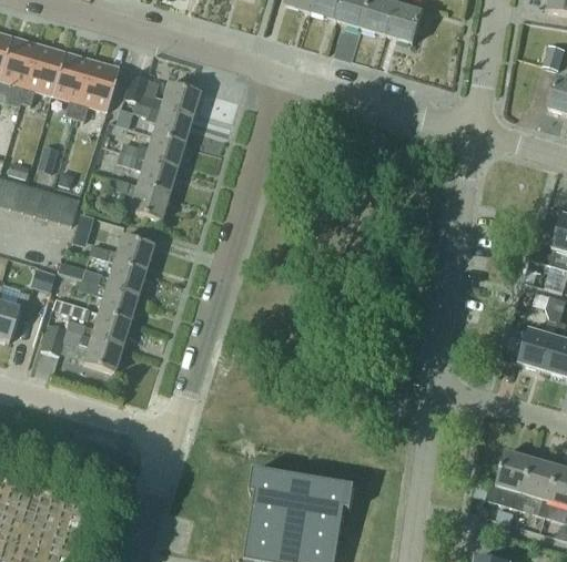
[(287,0),(286,4),(312,12),(315,0),(287,0)]
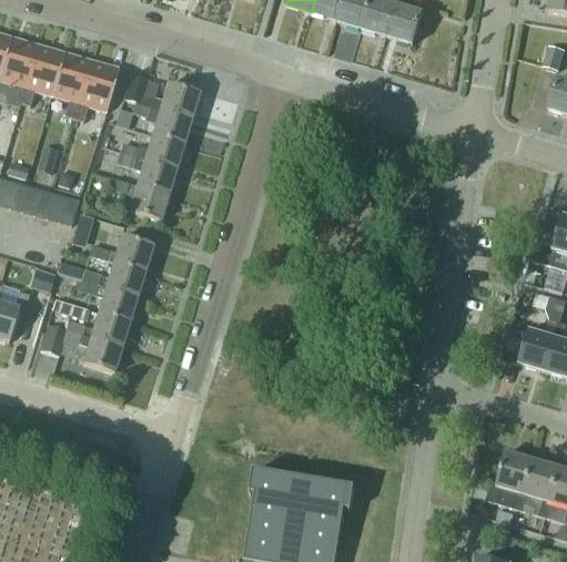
[(315,0),(312,12),(337,20),(343,0),(315,0)]
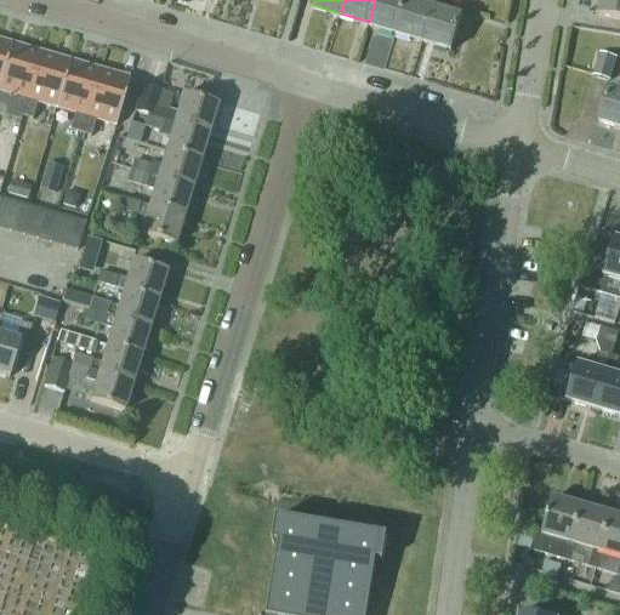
[(375,0),(369,22),(397,29),(405,0),(375,0)]
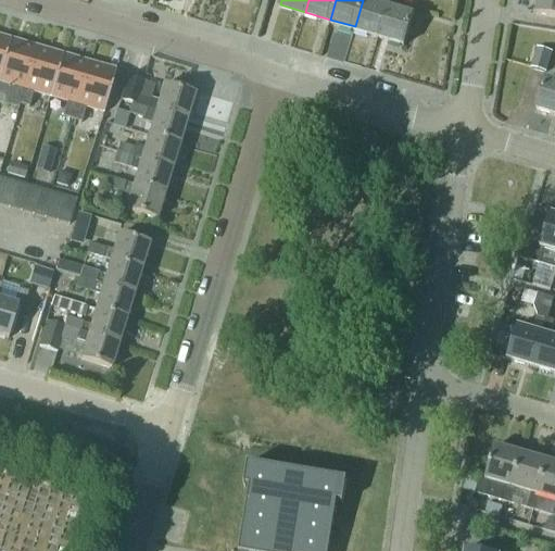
[(363,0),(355,26),(379,34),(389,3),(390,0),(363,0)]
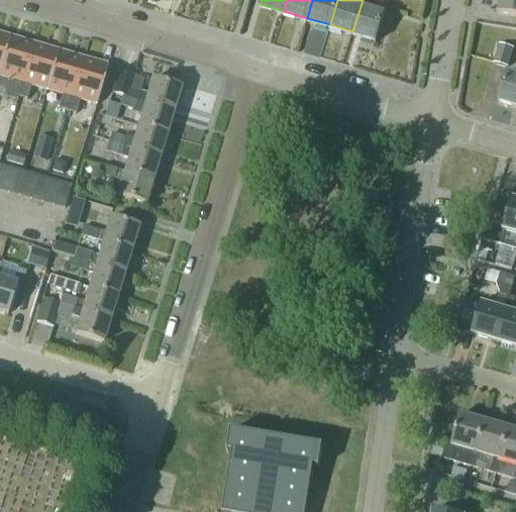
[(363,0),(362,3),(352,31),(377,38),(385,10),(373,6),(375,0),(363,0)]
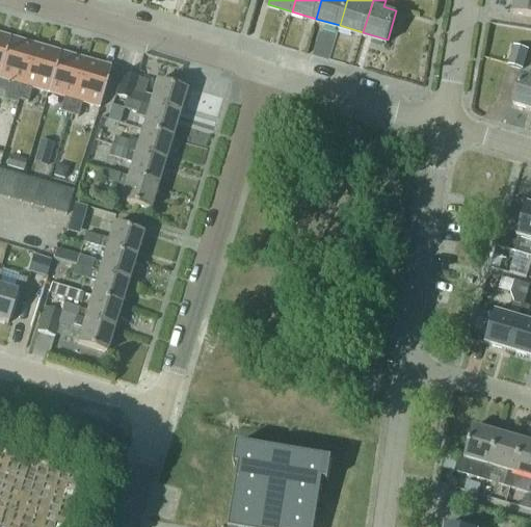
[(515,0),(514,8),(530,11),(530,0),(515,0)]
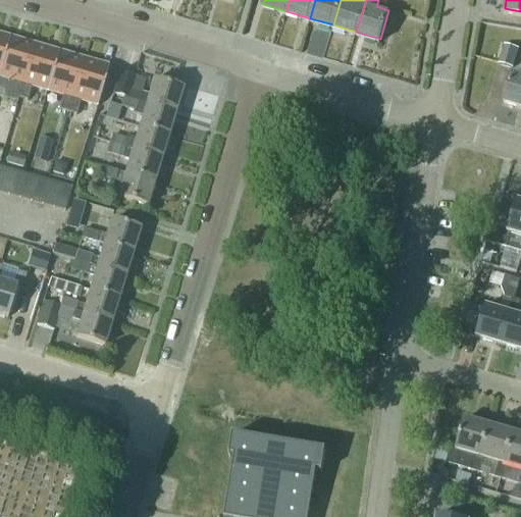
[(0,30),(0,64),(9,33),(0,30)]
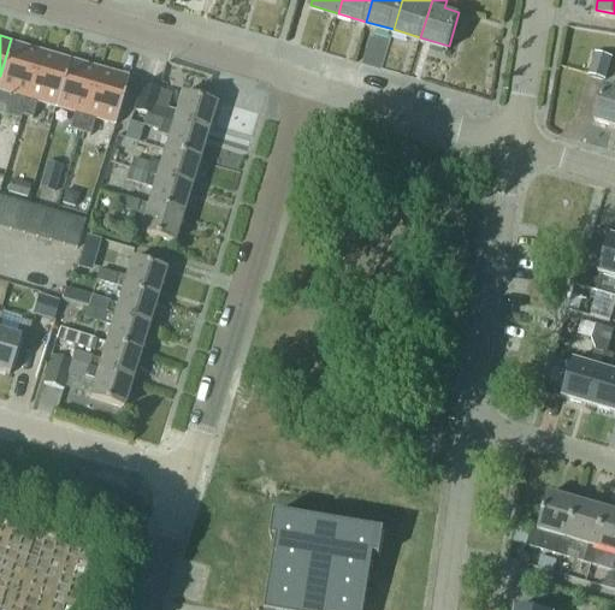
[(11,39),(0,76),(0,87),(16,92),(11,108),(22,112),(40,47),(11,39)]
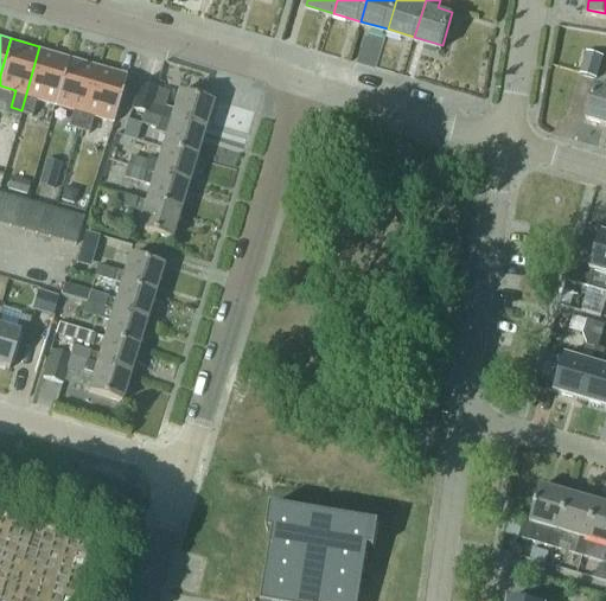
[(39,46),(21,110),(32,113),(37,96),(55,102),(69,55),(39,46)]
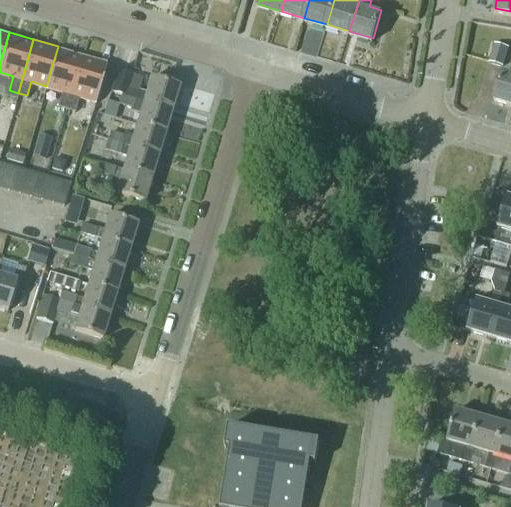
[(496,40),(490,59),(504,63),(509,44),(496,40)]
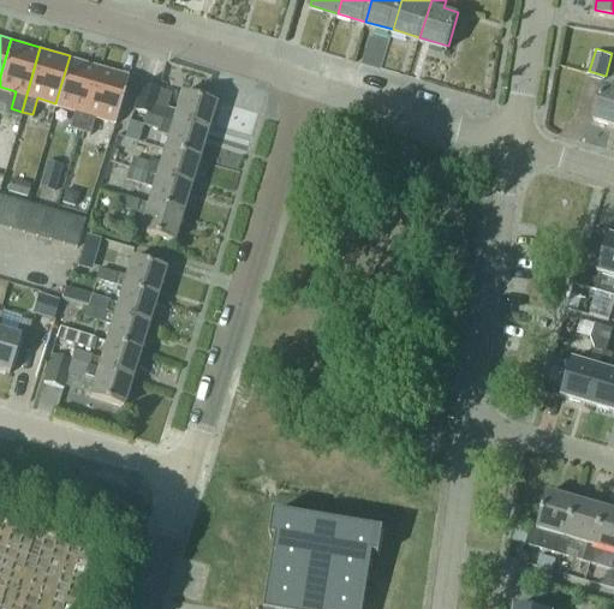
[(70,55),(55,103),(75,108),(70,125),(79,129),(99,64),(70,55)]
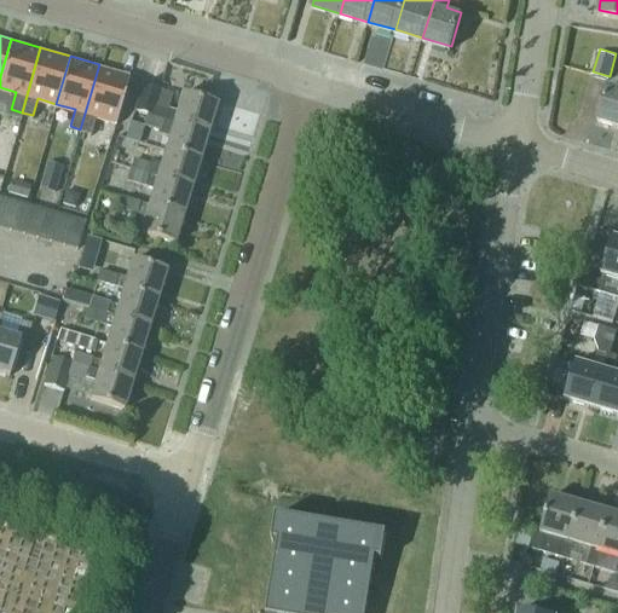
[(99,64),(80,129),(91,132),(96,115),(115,121),(130,73),(99,64)]
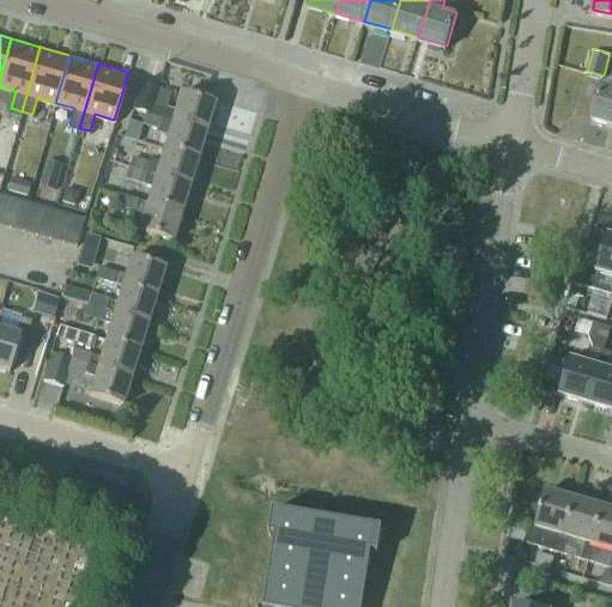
[(144,78),(135,105),(153,110),(153,111),(163,114),(206,128),(214,99),(181,90),(176,105),(167,103),(157,99),(162,84),(162,83),(144,78)]
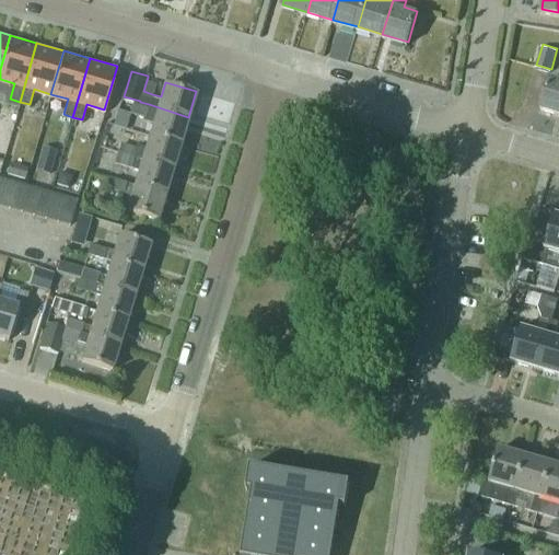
[(558,78),(551,76),(543,106),(558,111),(558,78)]
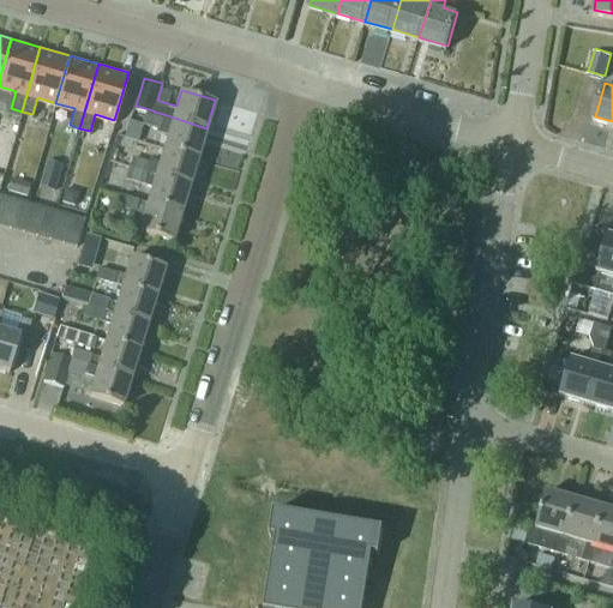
[(146,109),(144,120),(157,125),(160,125),(163,114),(154,112),(146,109)]
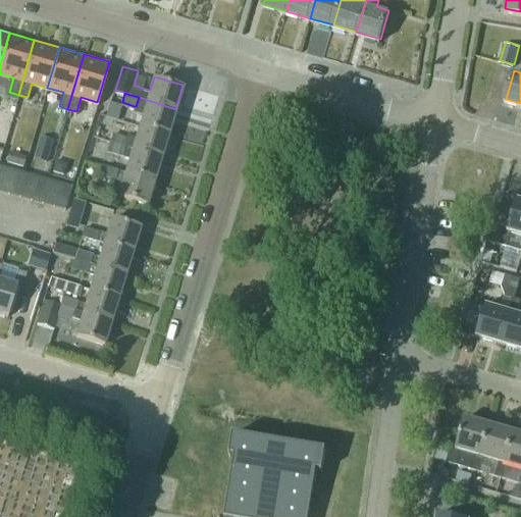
[(134,106),(134,108),(143,111),(140,123),(168,132),(175,109),(139,97),(136,106),(134,106)]
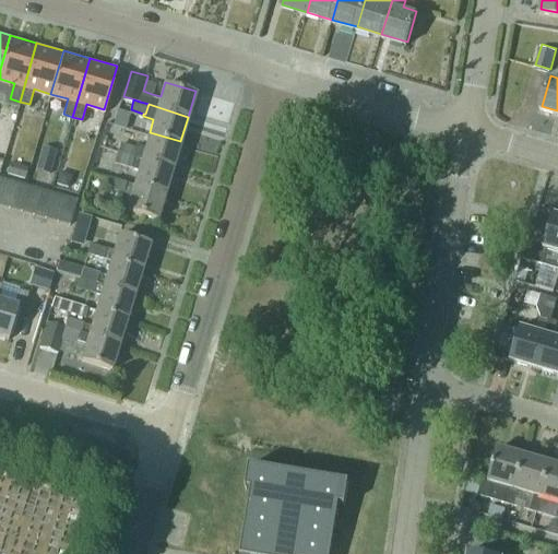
[(137,144),(133,154),(142,156),(173,166),(180,141),(150,132),(145,144),(135,141),(134,144),(137,144)]
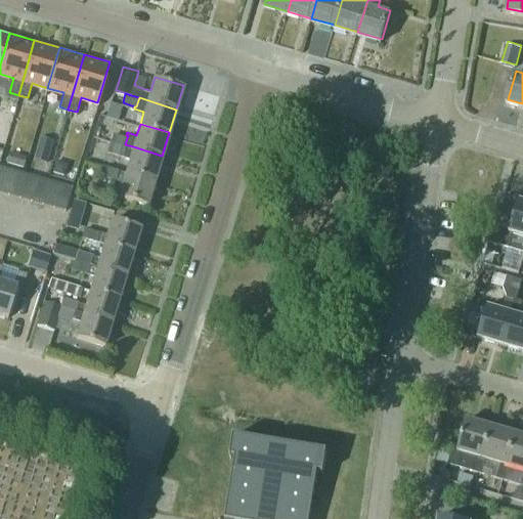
[(112,139),(112,140),(125,144),(128,135),(126,135),(114,131),(112,139)]
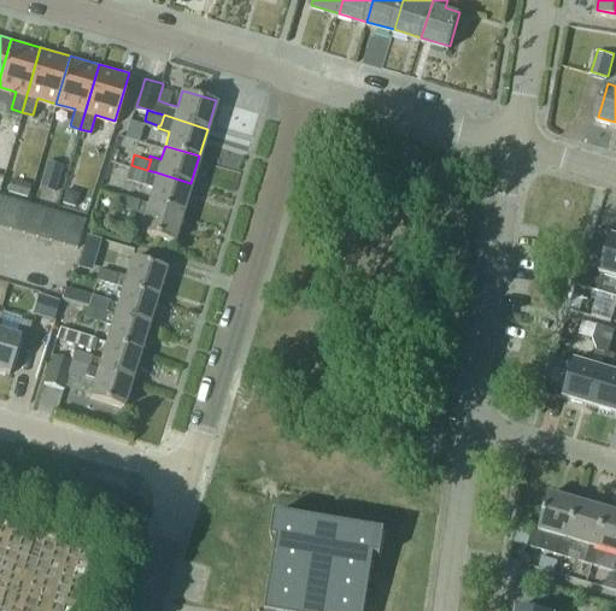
[(47,160),(41,183),(53,187),(60,164),(47,160)]
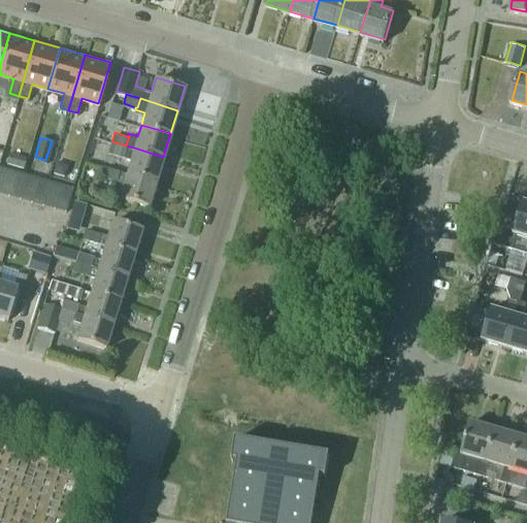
[(112,141),(109,151),(123,155),(126,145),(112,141)]
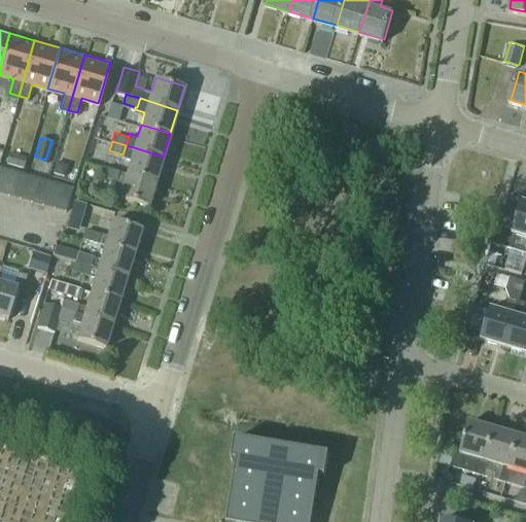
[(126,145),(123,154),(131,157),(127,171),(155,180),(163,157),(134,147),(126,145)]
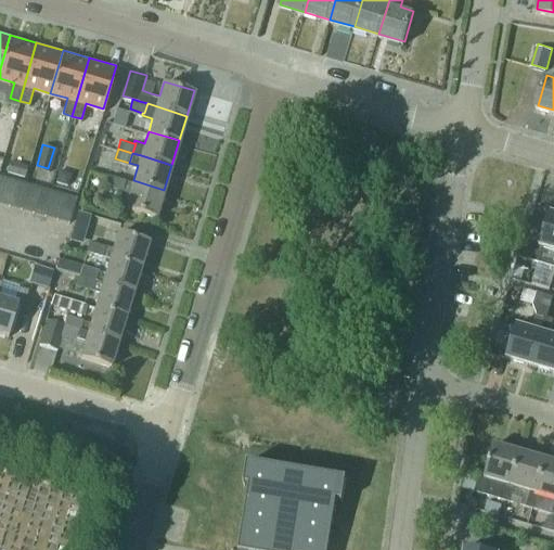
[(71,169),(59,166),(54,178),(67,181),(71,169)]
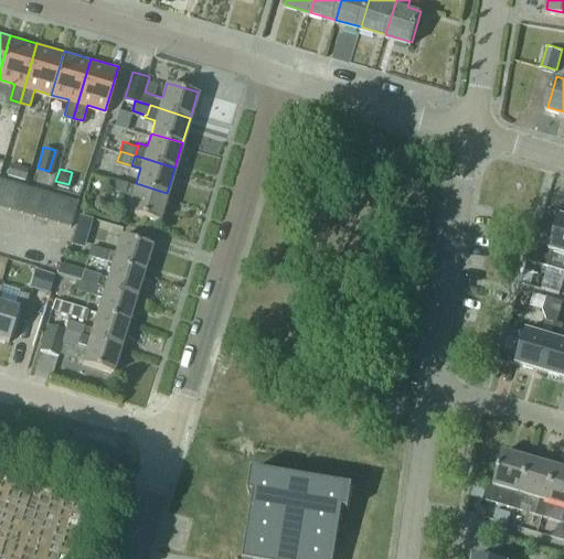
[(109,185),(124,190),(127,181),(113,175),(109,185)]
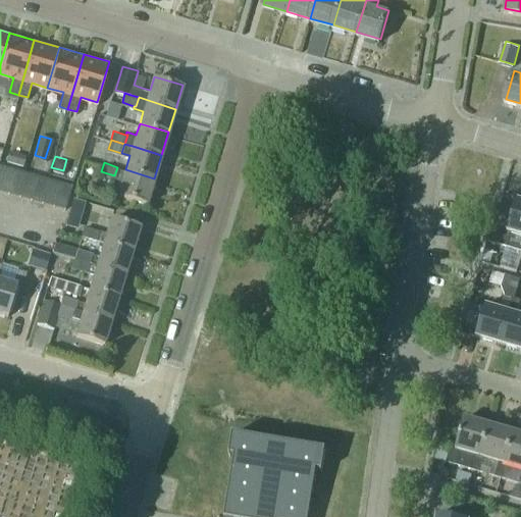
[(4,164),(0,177),(0,188),(9,191),(15,167),(4,164)]
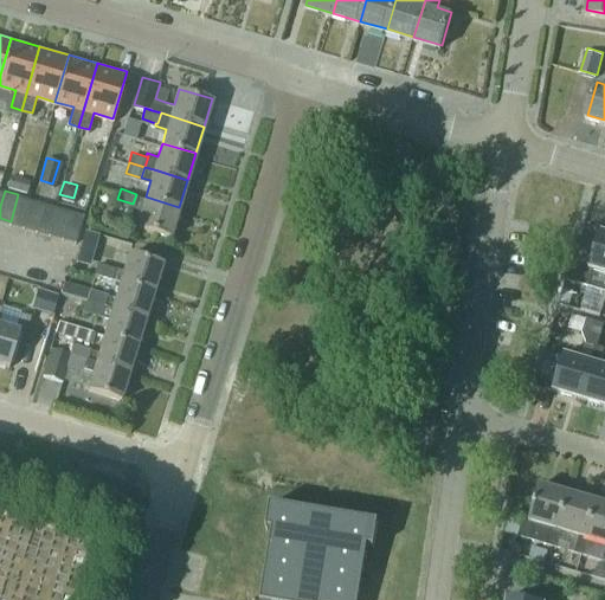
[(18,194),(11,221),(24,225),(31,198),(18,194)]
